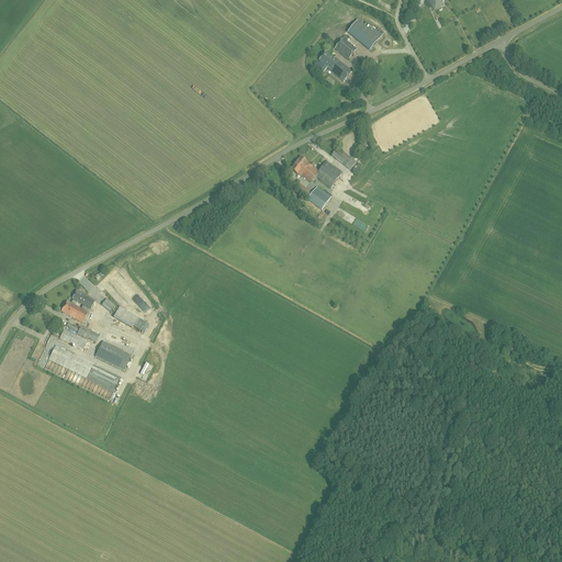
[(435,11),(444,6),(439,0),(429,0),(428,1),(435,11)]
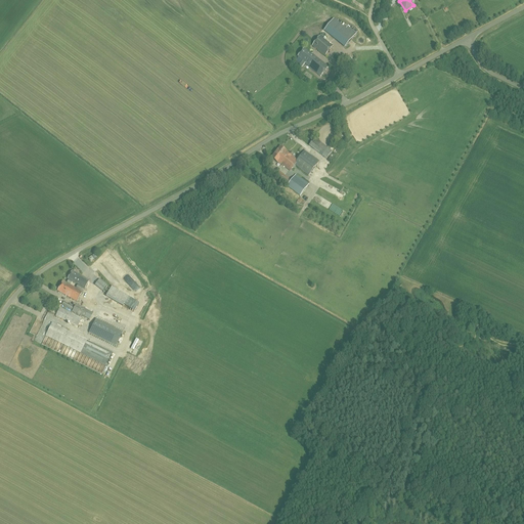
[(346,30),(337,40),(345,47),(354,37),(346,30)]
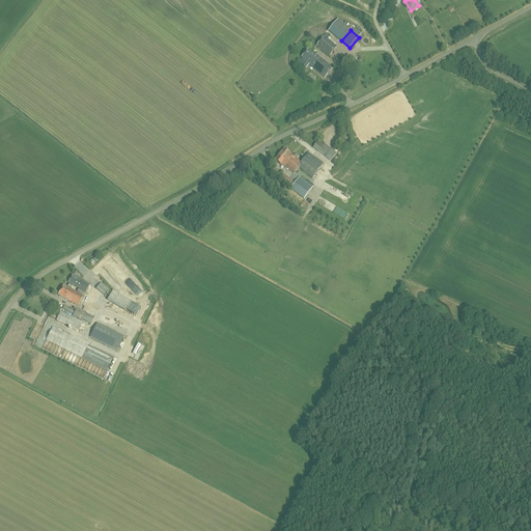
[(329,57),(337,47),(325,36),(316,47),(329,57)]
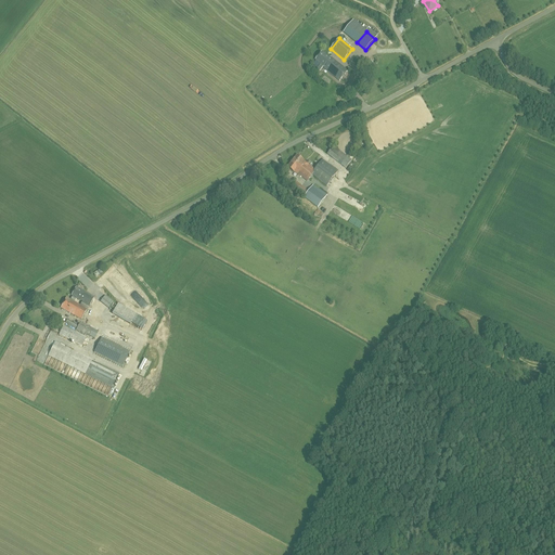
[(330,59),(322,52),(315,60),(323,66),(322,67),(339,81),(348,72),(331,57),(330,59)]
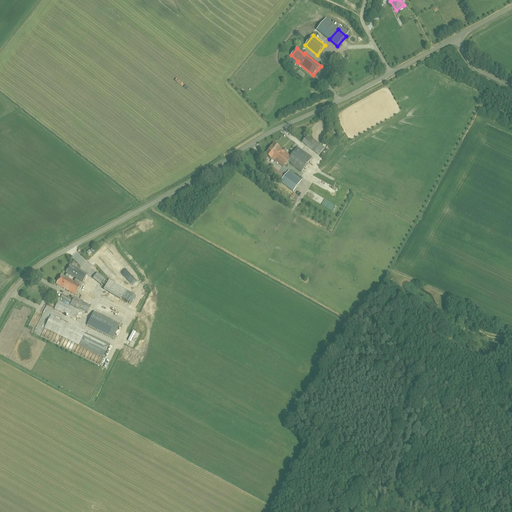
[(334,82),(339,69),(333,67),(329,80),(334,82)]
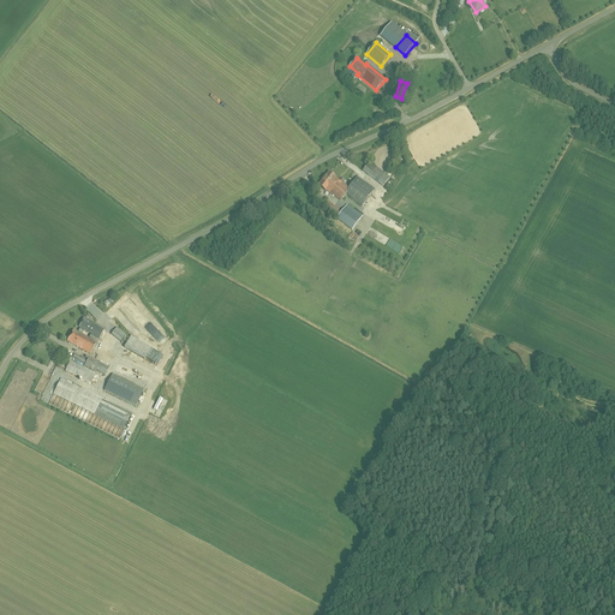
[(370,162),(363,172),(383,187),(390,178),(370,162)]
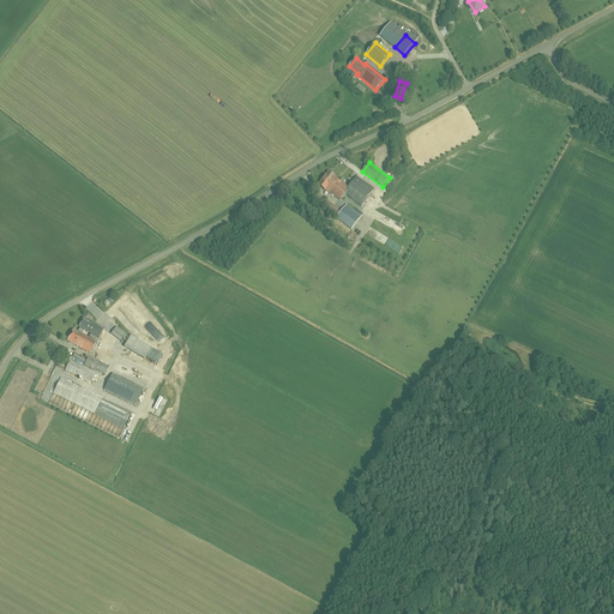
[(339,200),(345,193),(362,206),(374,191),(357,176),(349,187),(339,180),(338,180),(336,179),(336,178),(329,173),(319,185),(325,191),(326,190),(339,200)]
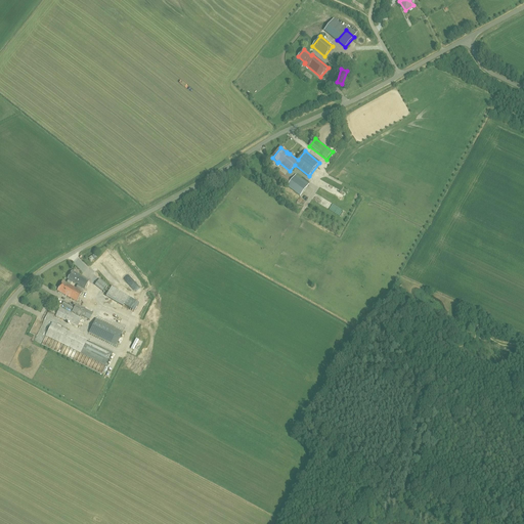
[(292,180),(280,172),(274,178),(278,181),(278,180),(287,186),(300,197),(309,184),(296,174),(292,180)]
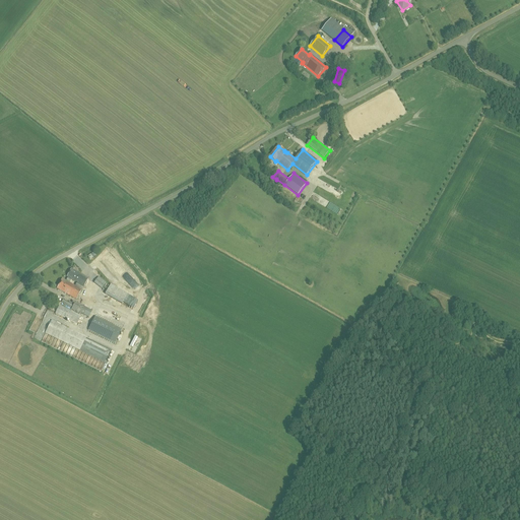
[(76,300),(88,278),(71,268),(67,277),(68,277),(66,280),(62,278),(57,288),(76,300)]
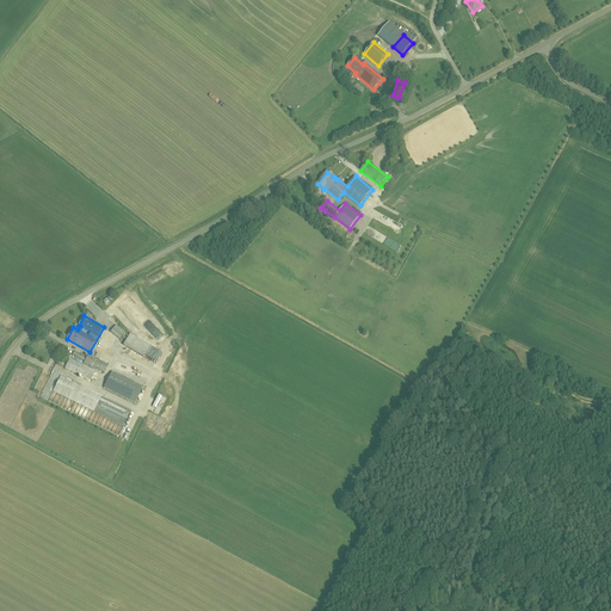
[(84,363),(104,372),(107,365),(88,355),(87,357),(81,355),(80,355),(75,352),(72,356),(84,362),(84,363)]
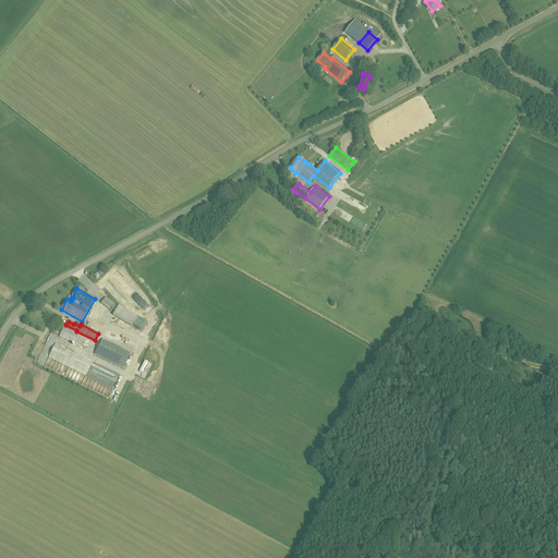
[(89,352),(95,341),(87,338),(86,339),(73,334),(74,331),(71,329),(71,331),(63,328),(59,337),(89,352)]
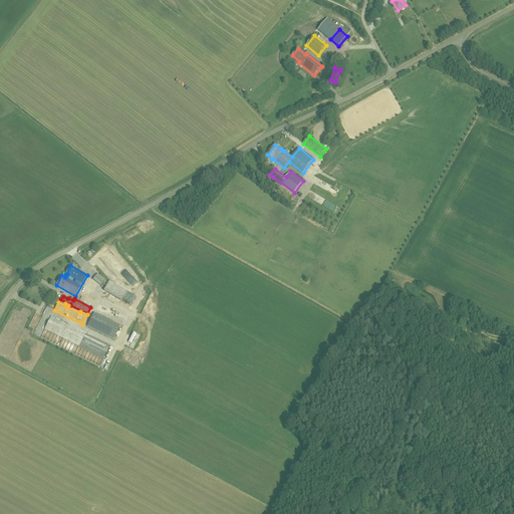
[(99,313),(107,318),(111,312),(103,307),(99,313)]
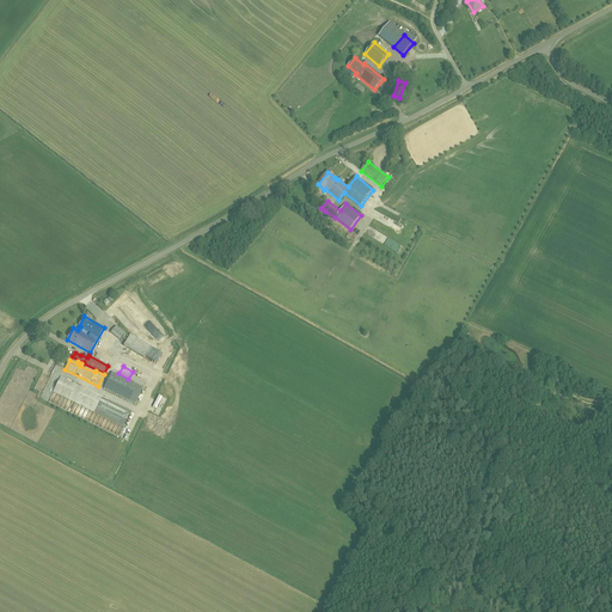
[(144,389),(112,372),(104,389),(135,404),(144,389)]
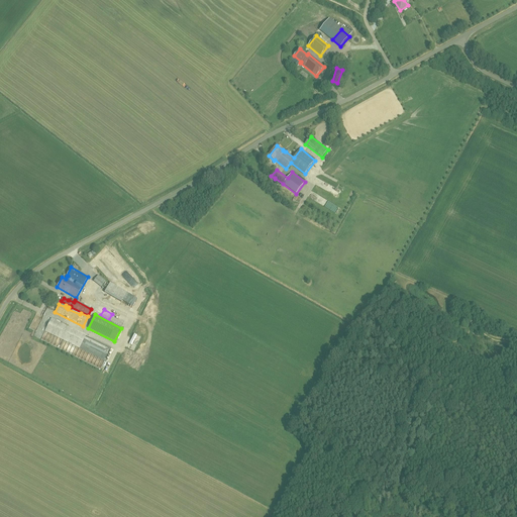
[(71,328),(52,318),(44,331),(80,348),(87,333),(76,327),(73,325),(71,328)]
